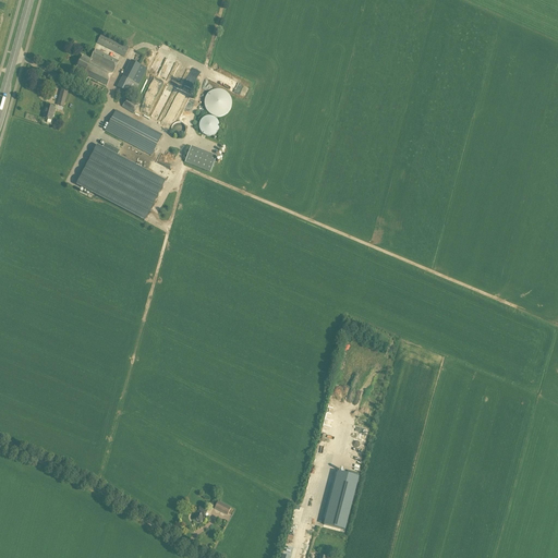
[(128,55),(128,53),(126,52),(129,49),(101,35),(97,44),(124,58),(126,53),(128,55)]
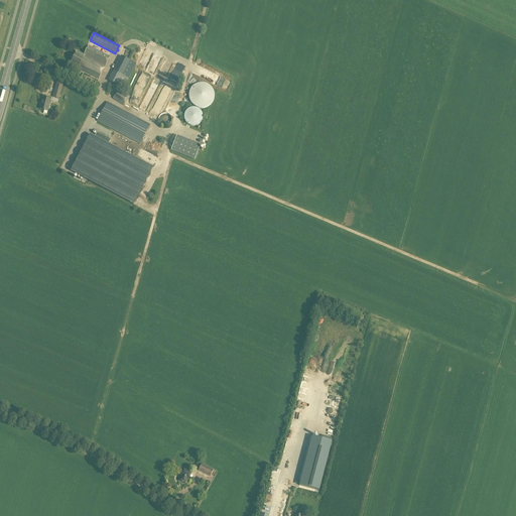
[(110,57),(89,46),(84,55),(77,51),(71,65),(99,80),(105,67),(110,57)]
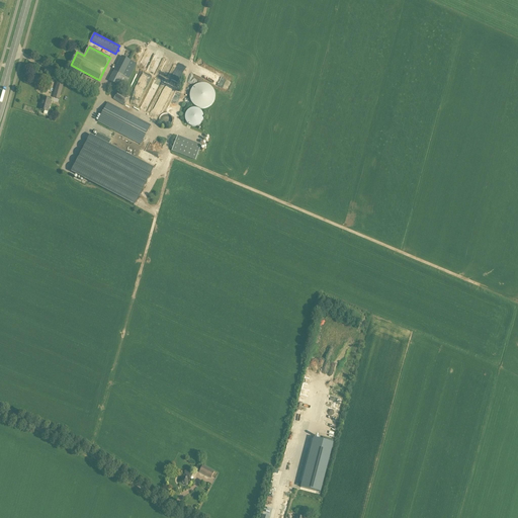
[(123,89),(137,64),(121,56),(108,81),(123,89)]
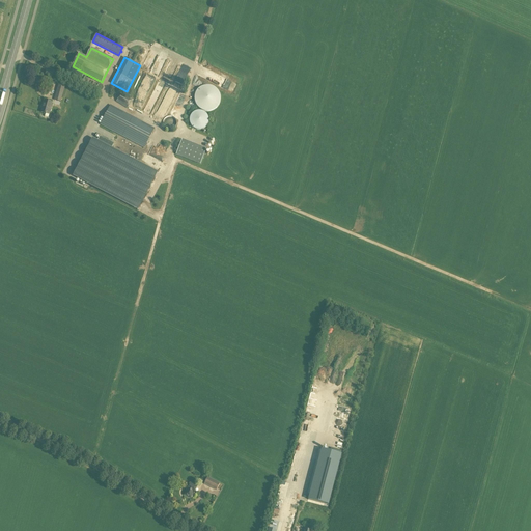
[(140,108),(154,75),(147,73),(134,106),(140,108)]
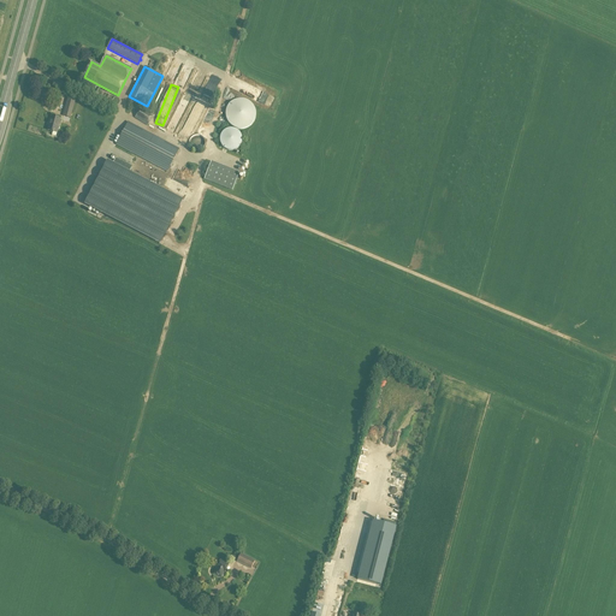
[(227,123),(232,126),(237,129),(242,130),(247,129),(250,125),(254,122),(255,118),(256,113),(255,108),(253,104),(248,101),(244,99),(240,99),(234,100),(230,104),(226,107),(225,113),(225,118),(227,123)]
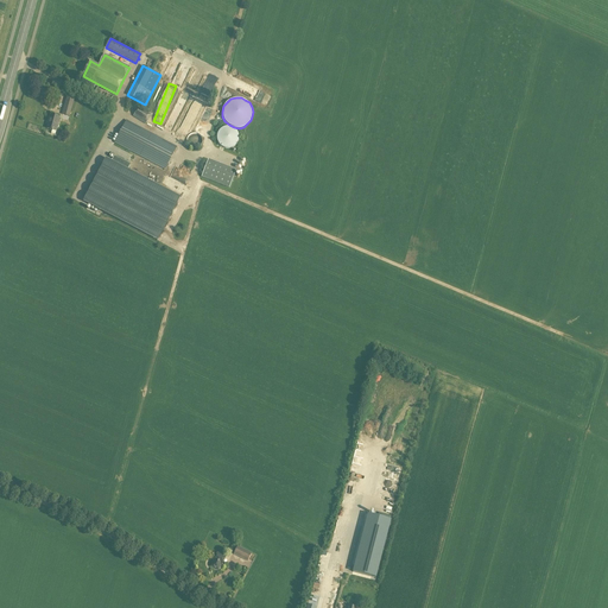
[(146,125),(152,114),(139,106),(133,116),(146,125)]
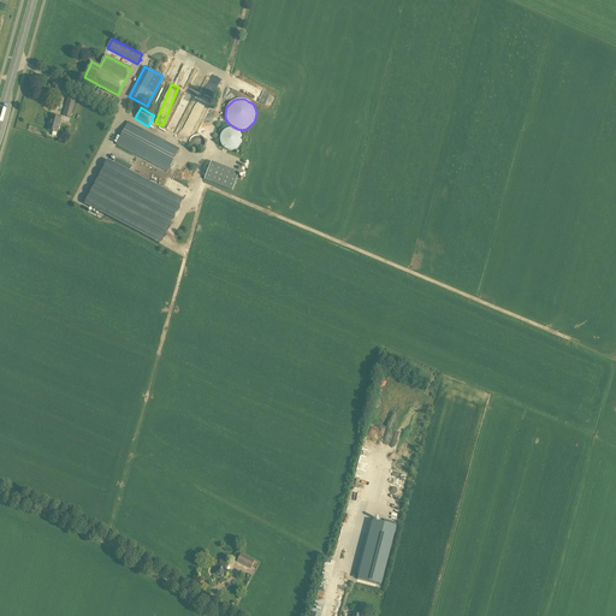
[(57,134),(60,119),(49,117),(47,125),(49,125),(47,130),(57,134)]
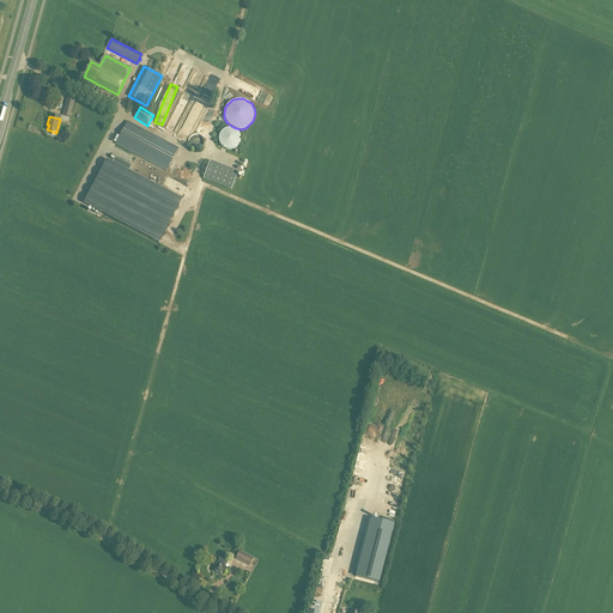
[(167,171),(178,149),(127,122),(115,144),(167,171)]
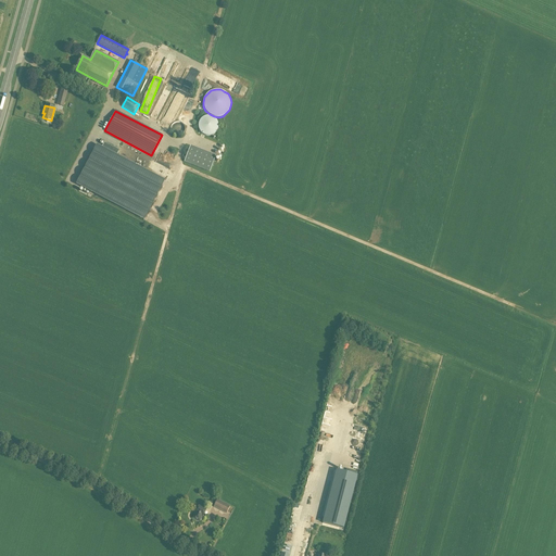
[(209,136),(210,136),(212,136),(213,135),(214,135),(215,134),(216,133),(217,131),(217,130),(218,128),(218,127),(218,126),(218,124),(217,123),(217,122),(216,121),(215,119),(214,118),(213,117),(212,116),(211,116),(209,116),(207,116),(206,116),(204,117),(203,117),(202,118),(201,119),(200,121),(199,122),(199,123),(199,125),(199,126),(199,127),(199,129),(199,130),(200,131),(201,133),(202,134),(203,135),(204,136),(205,136),(207,136),(209,136)]
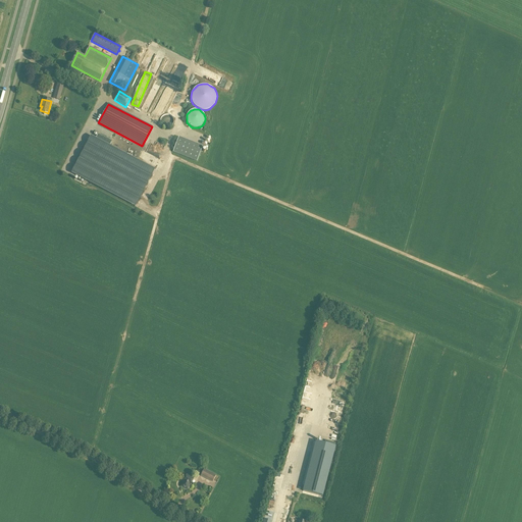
[(167,128),(168,128),(169,127),(170,127),(171,126),(172,126),(172,125),(173,124),(173,123),(173,121),(173,120),(173,119),(173,118),(172,117),(172,116),(171,116),(170,115),(169,115),(168,114),(166,114),(165,114),(164,115),(163,115),(162,116),(162,117),(161,118),(160,119),(160,120),(160,121),(160,122),(160,123),(161,124),(162,125),(162,126),(163,127),(164,127),(165,128),(167,128)]
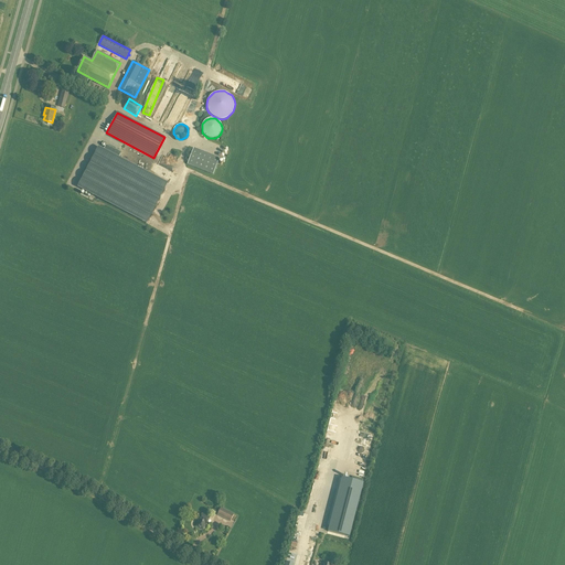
[(97,150),(77,188),(146,224),(167,183),(118,158),(121,152),(106,145),(104,150),(98,148),(97,150)]
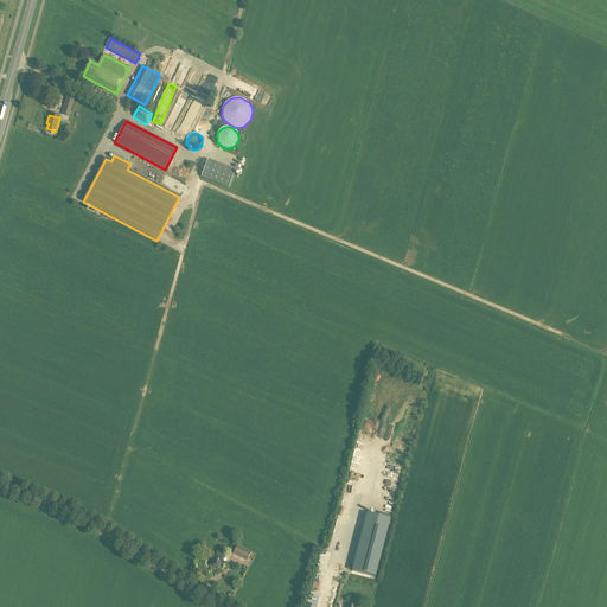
[(208,160),(202,177),(228,187),(234,172),(208,160)]
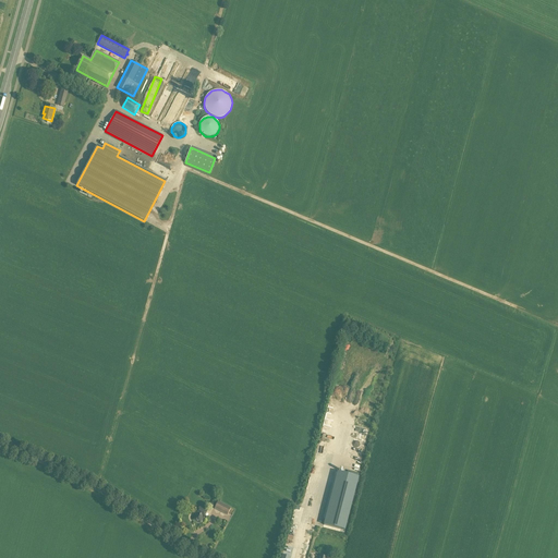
[(359,478),(337,472),(324,525),(346,531),(359,478)]
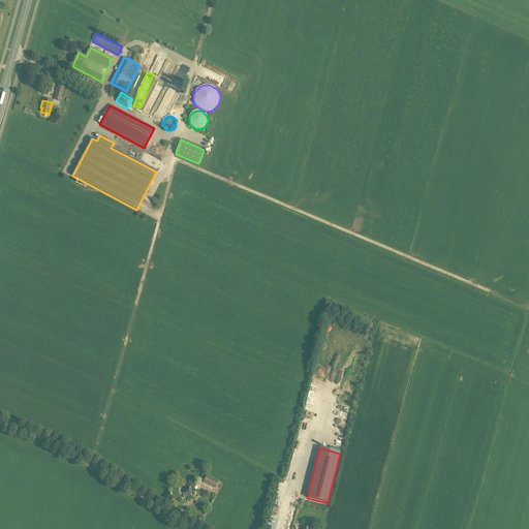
[(215,489),(219,481),(207,475),(203,483),(215,489)]
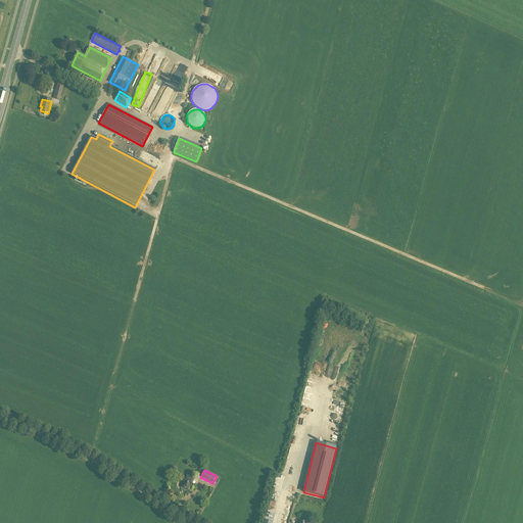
[(190,487),(194,479),(187,476),(183,483),(183,484),(182,487),(187,490),(189,487),(190,487)]
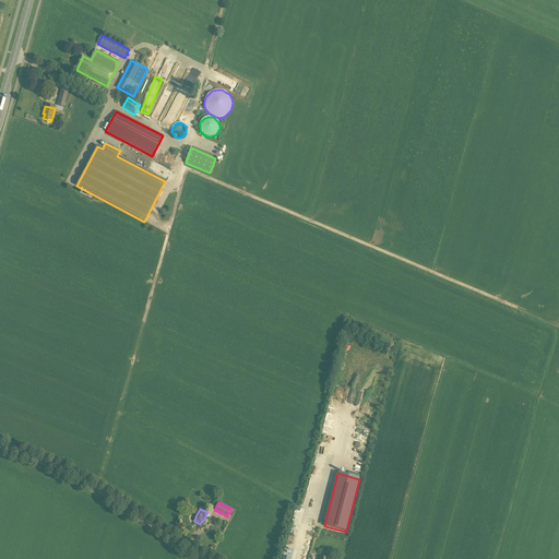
[(302,543),(310,544),(312,532),(306,531),(302,543)]
